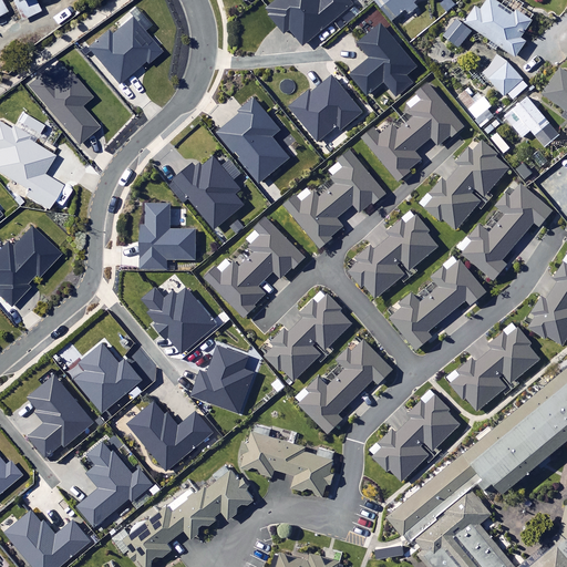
[(34,0),(32,0),(18,7),(23,20),(40,12),(34,0)]
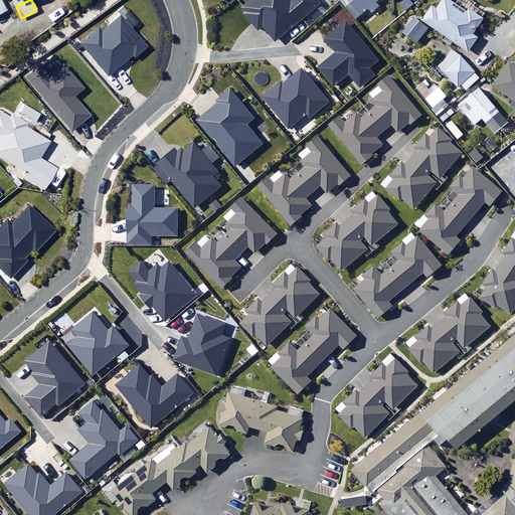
[(253,0),(242,10),(262,32),(266,28),(278,43),(322,6),(316,0),(253,0)]
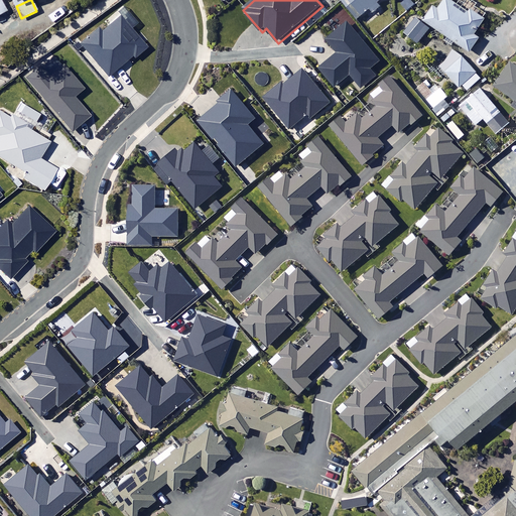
[(381,0),(345,0),(361,18),(369,11),(372,15),(380,8),(377,4),(381,0)]
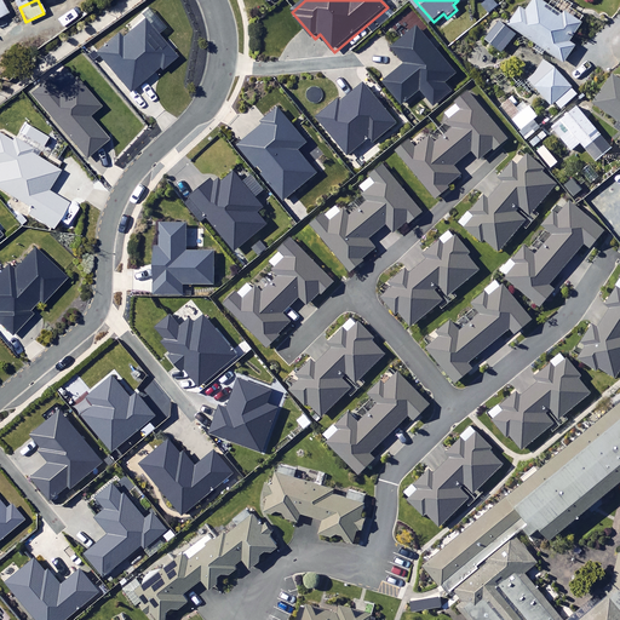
[(556,0),(551,7),(539,0),(533,0),(527,11),(521,7),(509,26),(564,63),(577,46),(570,41),(585,19),(556,0)]
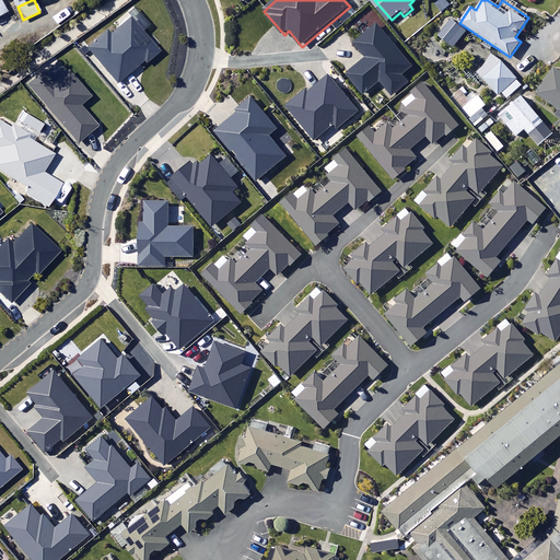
[(88,47),(117,84),(144,62),(147,65),(160,55),(141,32),(150,25),(136,8),(128,14),(131,18),(108,36),(105,32),(88,47)]
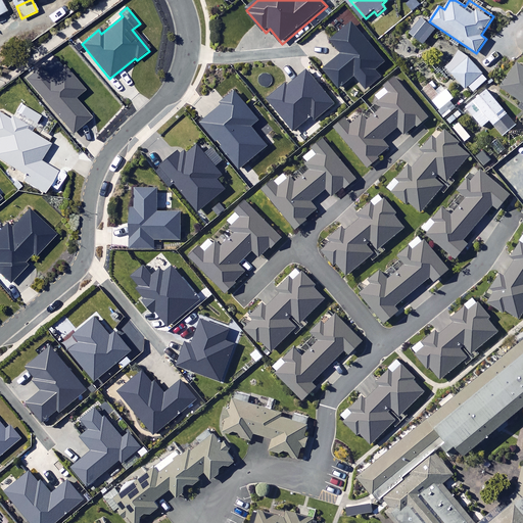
[(435,30),(420,18),(409,33),(424,44),(435,30)]
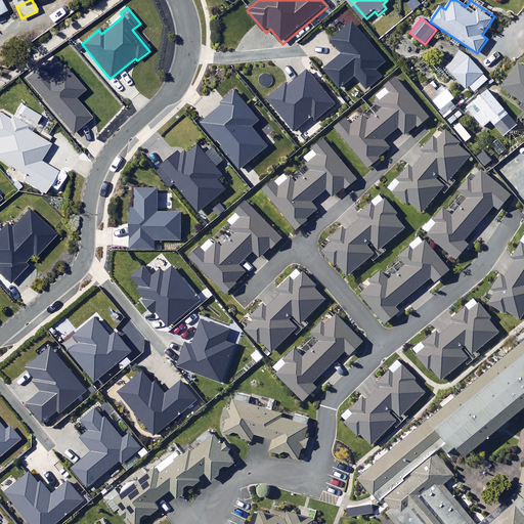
[(352,23),(332,40),(344,54),(324,70),(341,89),(357,76),(367,89),(382,79),(376,72),(386,63),(352,23)]
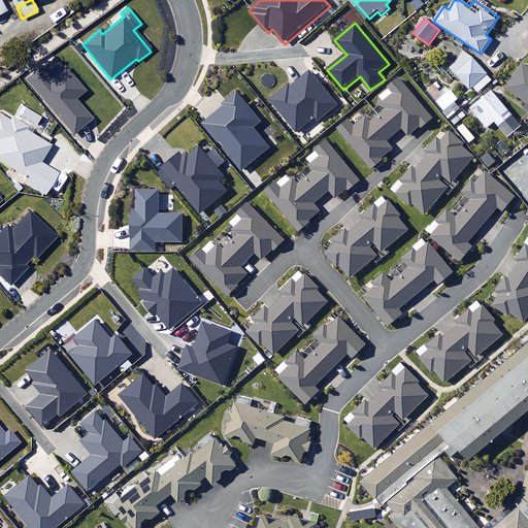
[(450,68),(470,90),(472,88),(477,94),(493,79),(467,53),(450,68)]
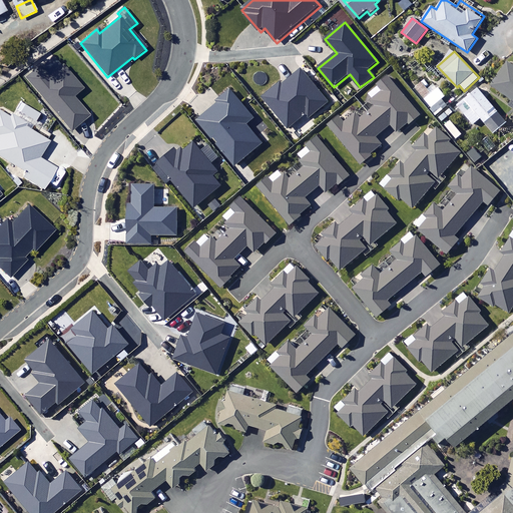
[(512,65),(508,61),(491,85),(512,100),(512,65)]
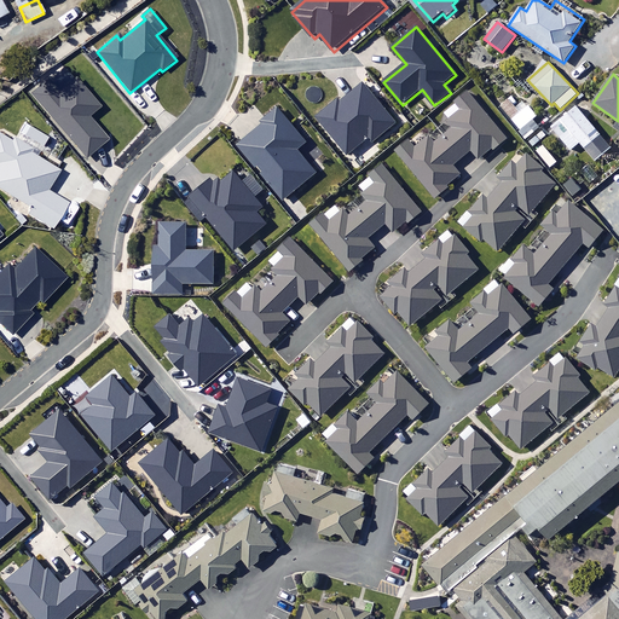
[(100,108),(75,79),(58,93),(46,80),(30,93),(87,158),(108,142),(88,119),(100,108)]
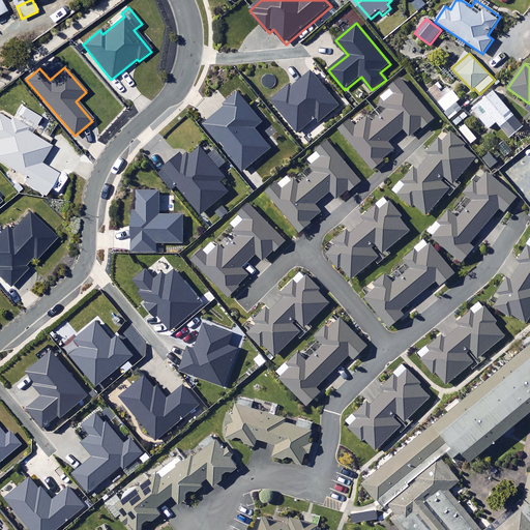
[(340,108),(311,72),(292,88),(290,86),(271,100),(298,133),(316,118),(320,123),(340,108)]
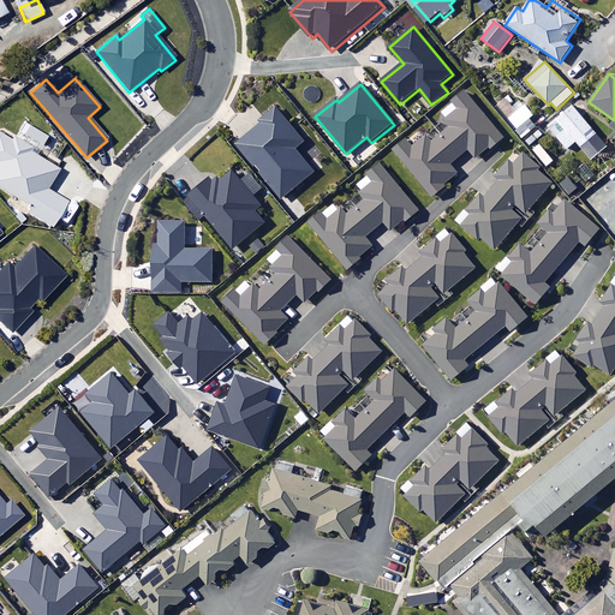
[(469,150),(477,160),(489,149),(491,151),(505,141),(465,93),(439,114),(451,129),(433,143),(427,136),(412,148),(407,141),(394,151),(431,198),(459,175),(451,166),(469,150)]
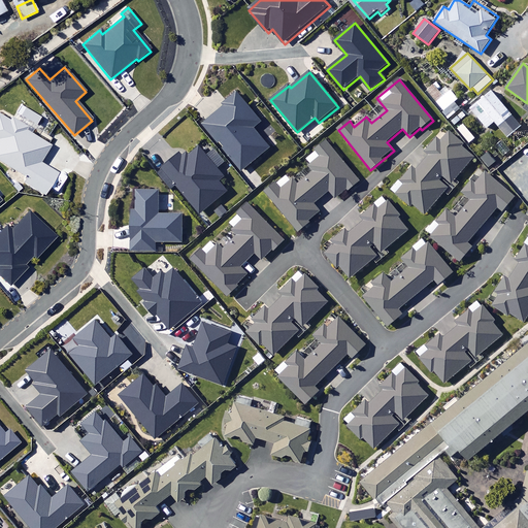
[(508,137),(521,127),(500,100),(503,98),(495,87),(476,101),(485,112),(479,118),(487,129),(496,122),(508,137)]
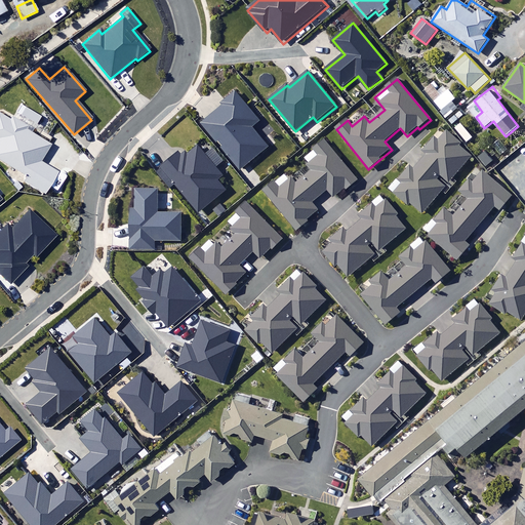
[(456,98),(448,89),(434,102),(442,111),(456,98)]
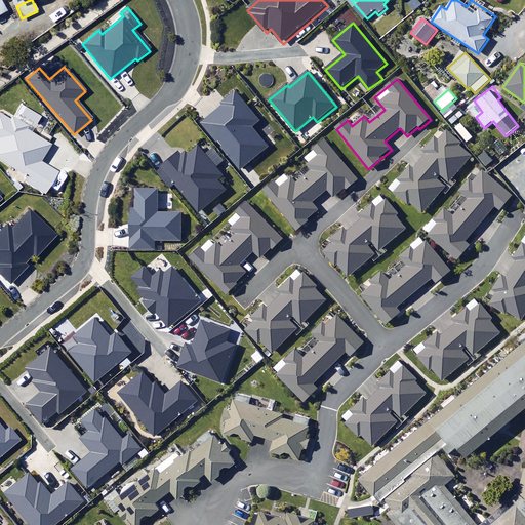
[(261,122),(236,92),(223,104),(225,106),(203,124),(242,170),(269,147),(253,129),(261,122)]
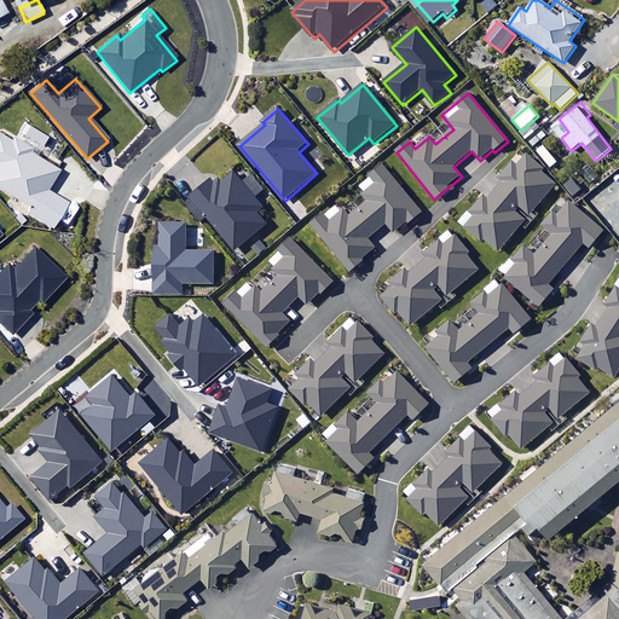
[(61,171),(32,152),(34,149),(15,136),(12,139),(0,131),(0,189),(29,208),(27,213),(52,230),(69,203),(47,190),(61,171)]
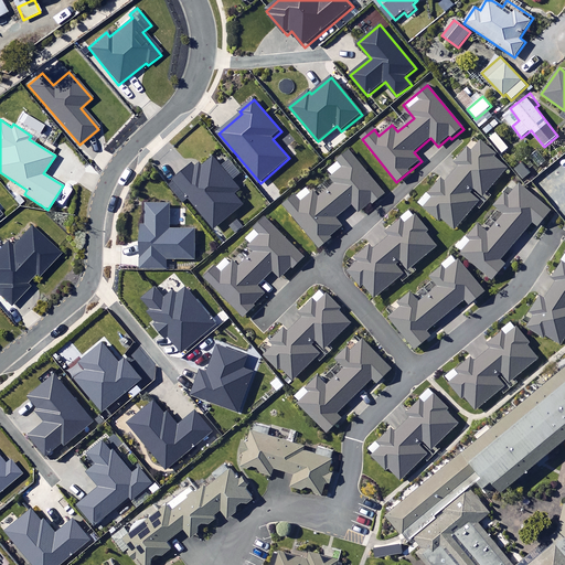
[(472,189),(482,198),(509,167),(481,142),(472,152),(468,148),(455,163),(459,167),(446,183),(443,180),(428,198),(430,200),(425,206),(440,221),(443,219),(455,228),(478,202),(469,193),(472,189)]
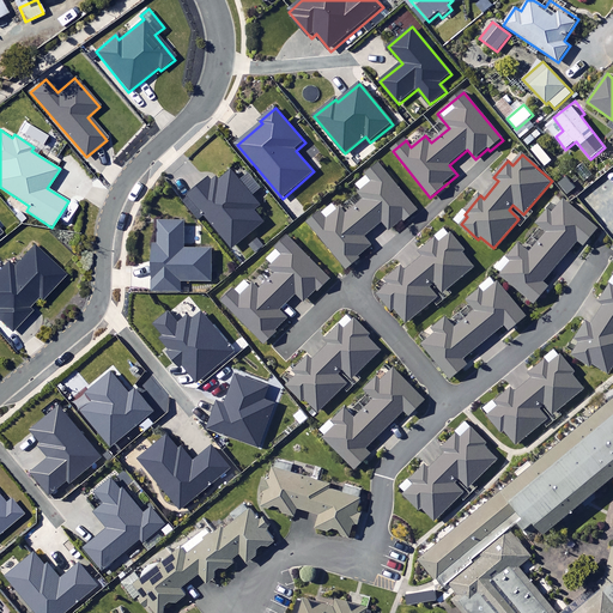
[(416,211),(377,164),(352,186),(364,200),(346,216),(334,201),(308,224),(346,268),(371,247),(364,238),(383,223),(390,232),(416,211)]
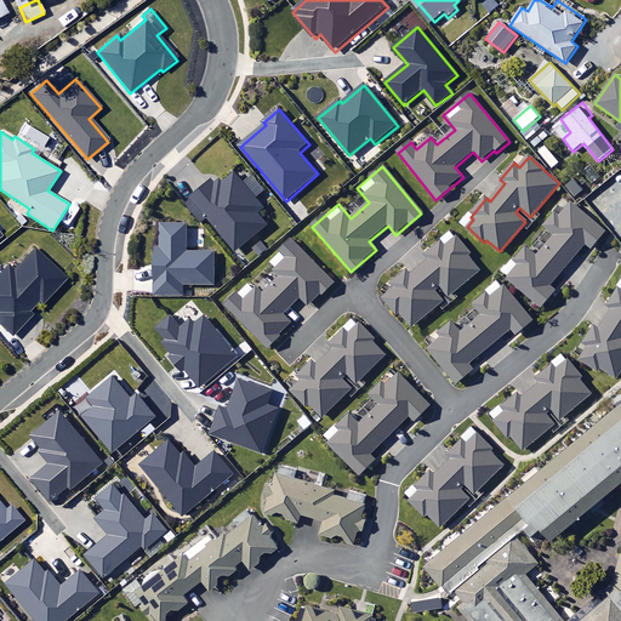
[(262,208),(233,172),(217,186),(212,181),(193,197),(238,251),(268,226),(257,212),(262,208)]
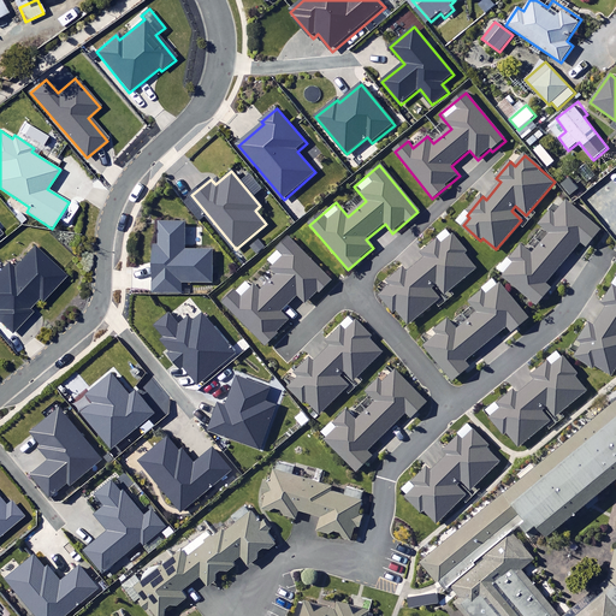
[(600,230),(567,201),(555,215),(550,212),(538,225),(550,236),(532,255),(519,243),(495,270),(535,306),(551,289),(545,284),(581,243),(586,247),(600,230)]
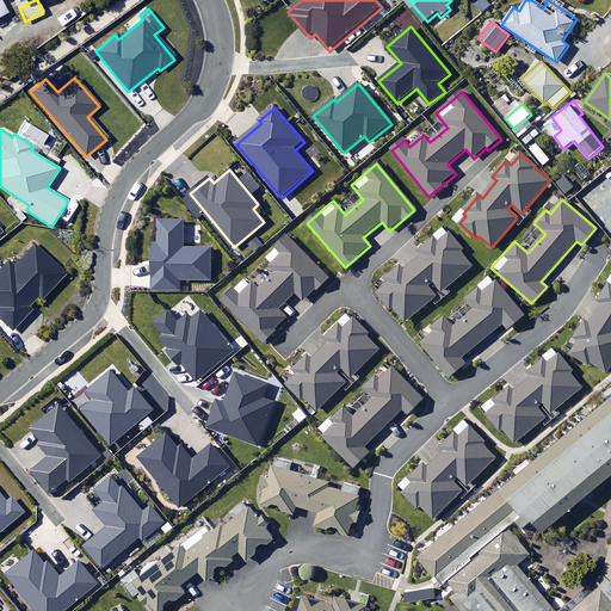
[(213,281),(211,248),(185,248),(184,221),(159,222),(159,242),(153,242),(154,291),(181,291),(180,281),(213,281)]
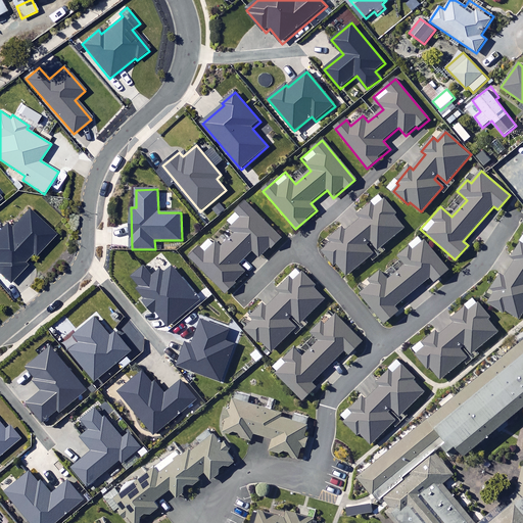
[(386,251),(383,246),(406,227),(379,195),(355,215),(361,220),(345,232),(341,228),(329,238),(331,240),(321,249),(345,278),(368,258),(372,264),(386,251)]
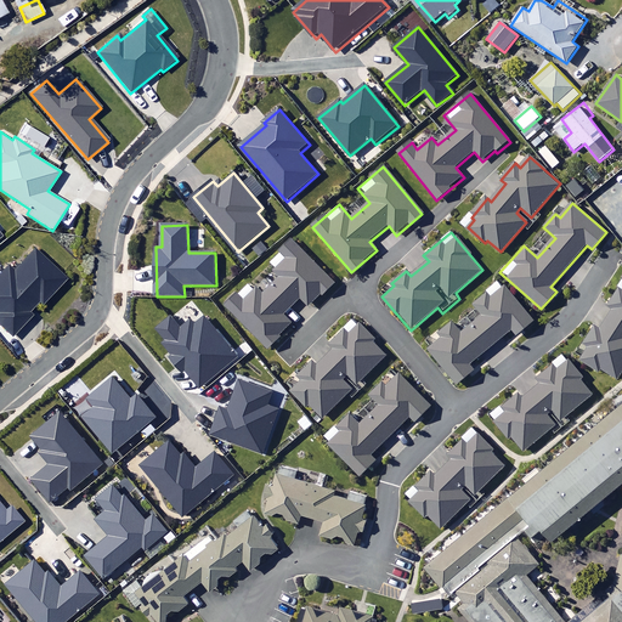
[(334,283),(290,238),(265,263),(281,278),(263,297),(249,282),(225,306),(267,350),(293,326),(283,316),(301,299),(309,307),(334,283)]
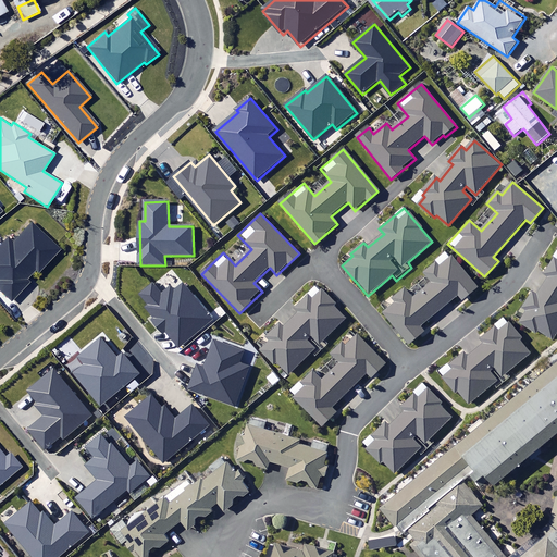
[(27,284),(24,281),(35,271),(37,273),(58,251),(31,224),(12,244),(8,239),(0,246),(0,286),(13,299),(27,284)]
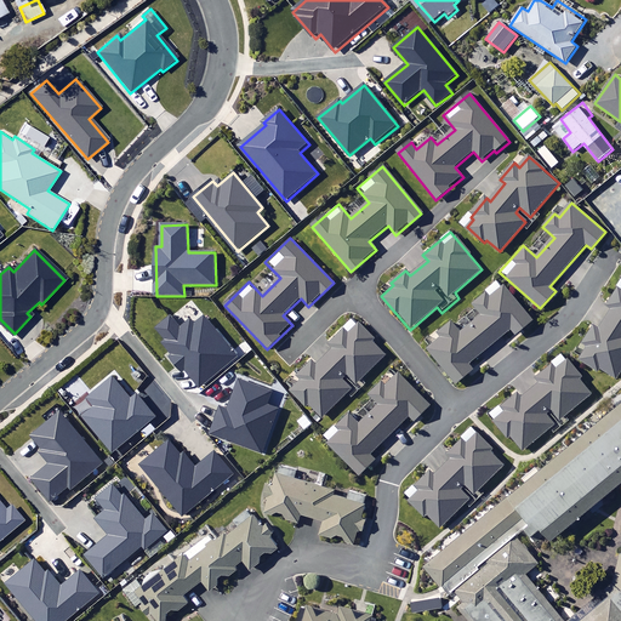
[(533,320),(499,280),(472,303),(482,315),(461,334),(453,323),(439,334),(443,337),(427,351),(456,385),(474,369),(469,364),(511,329),(516,335),(533,320)]
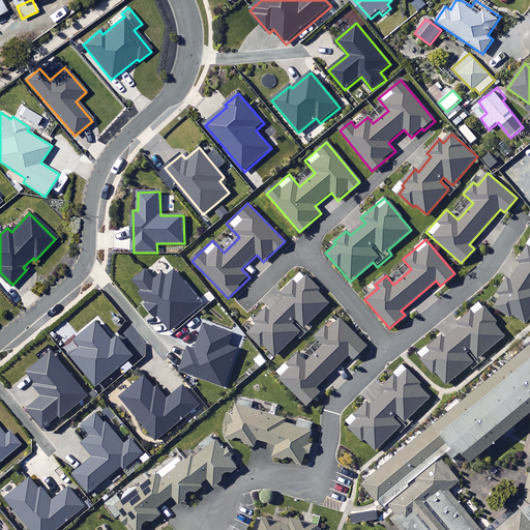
[(529,318),(529,242),(518,262),(522,265),(511,282),(506,277),(490,304),(525,326),(529,318)]
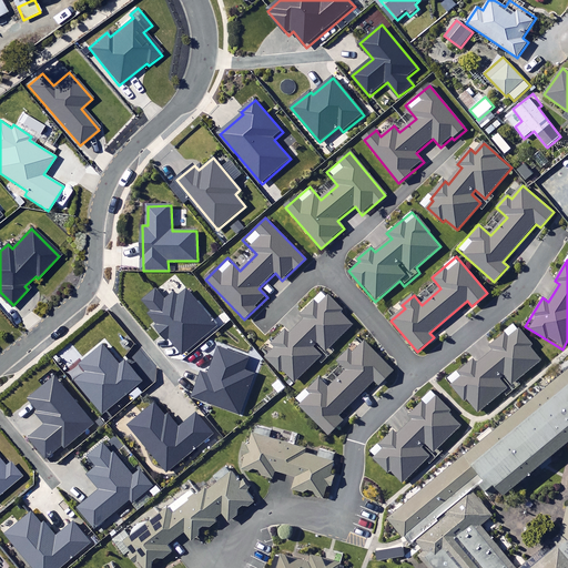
[(153,312),(150,314),(159,325),(155,326),(168,342),(172,338),(183,353),(216,325),(188,291),(180,296),(176,292),(165,301),(156,290),(143,301),(153,312)]
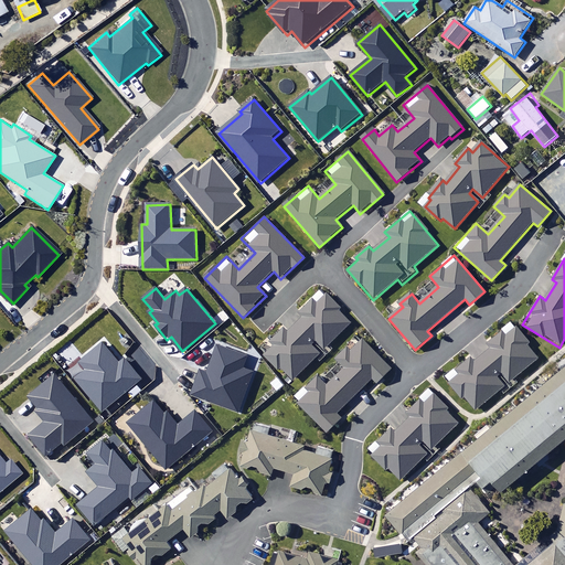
[(276,345),(265,355),(291,382),(352,322),(321,291),(299,313),(304,318),(288,333),(284,328),(272,340),(276,345)]
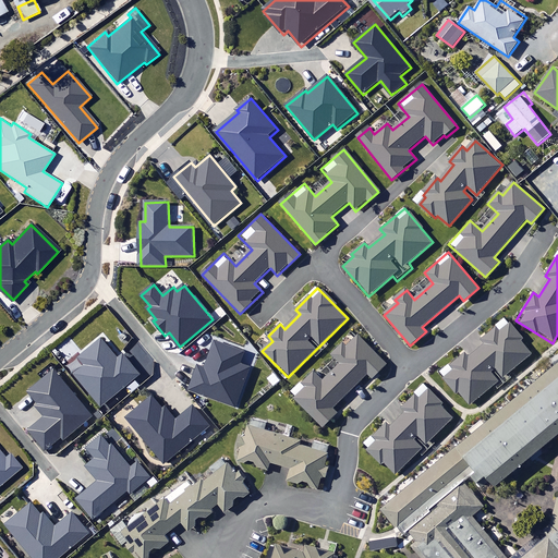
[(533,354),(506,320),(482,340),(486,344),(469,359),(464,353),(441,372),(468,405),(533,354)]
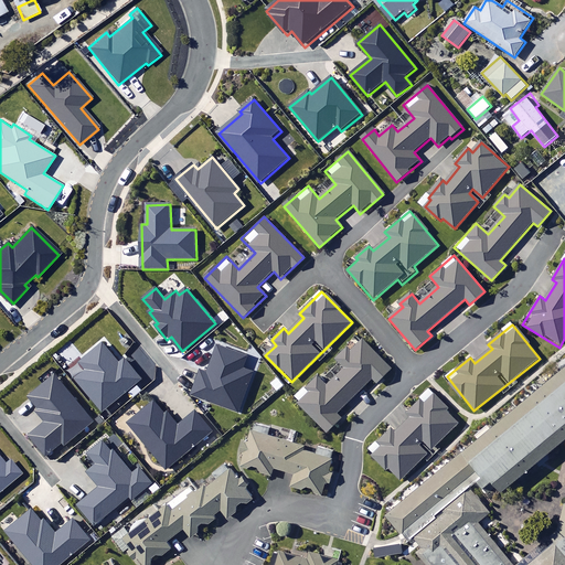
[(392,370),(363,339),(339,363),(344,369),(329,384),(319,374),(294,398),(327,434),(342,418),(338,414),(372,380),(376,384),(392,370)]
